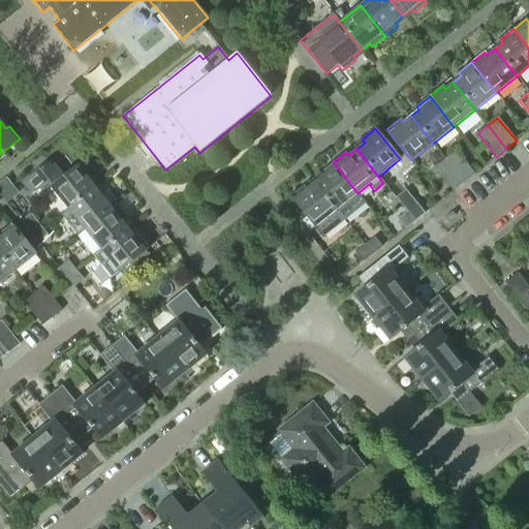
[(456,151),(445,159),(464,182),(474,174),(456,151)]
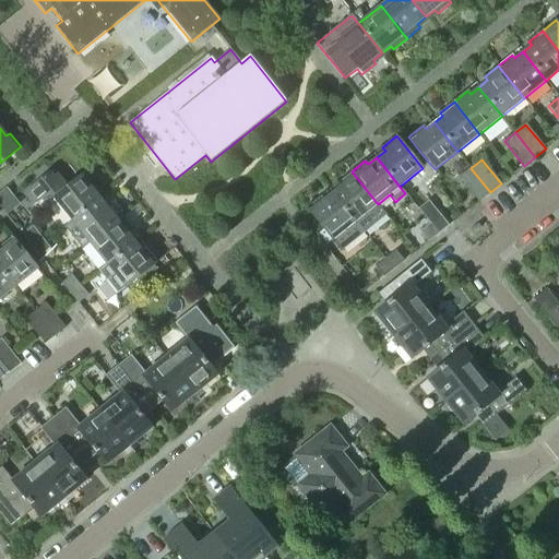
[(490,192),(471,168),(460,177),(479,201),(490,192)]
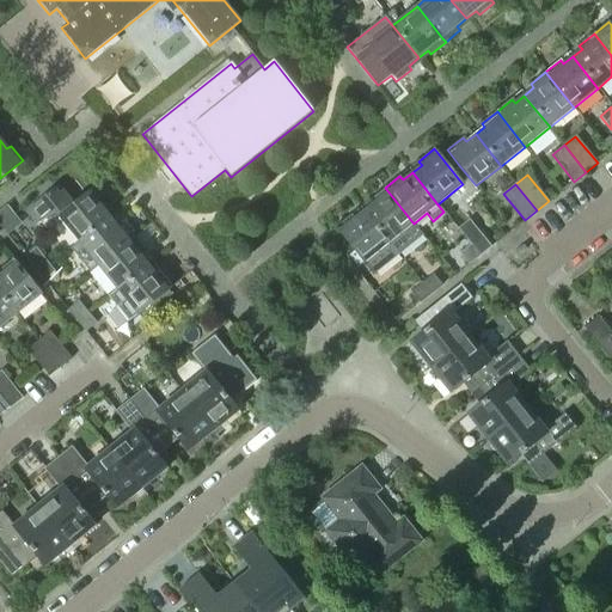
[(54,189),(26,212),(37,225),(38,224),(37,224),(55,213),(57,216),(78,242),(110,216),(102,207),(106,204),(93,188),(73,204),(62,190),(57,195),(54,189)]
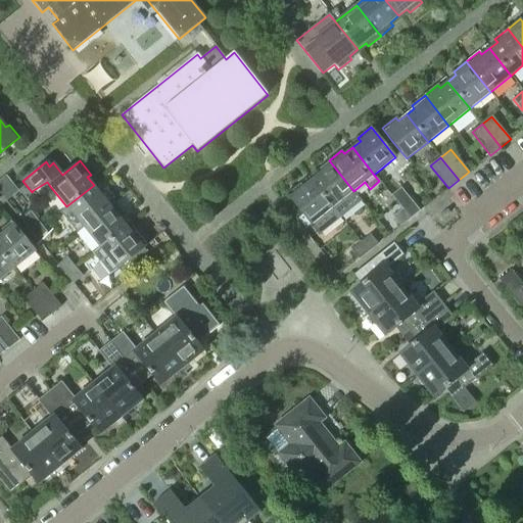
[(319,174),(311,180),(332,207),(340,217),(361,200),(353,191),(329,160),(316,171),(319,174)]
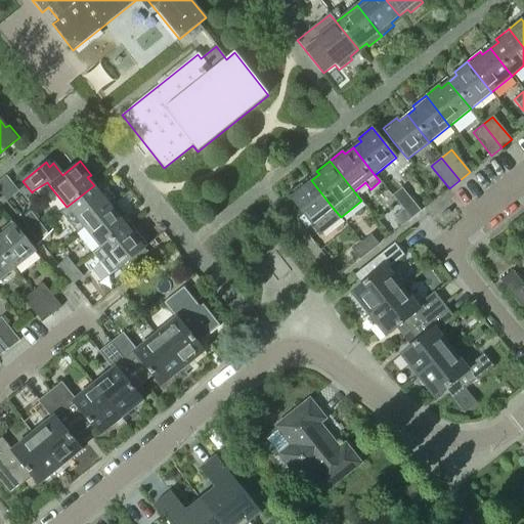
[(301,184),(288,194),(301,212),(311,224),(311,225),(312,225),(319,234),(341,218),(341,217),(333,208),(311,180),(303,187),(301,184)]
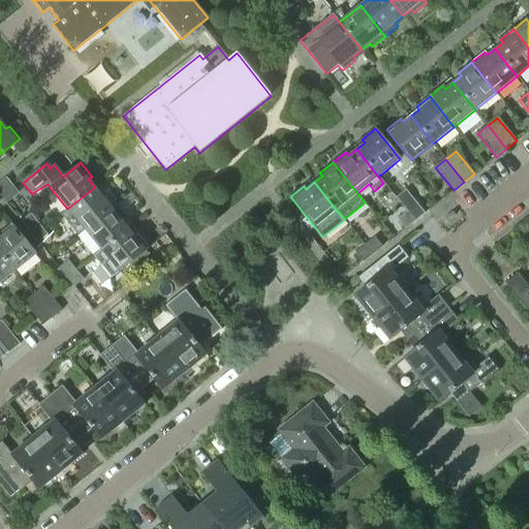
[(95,187),(67,209),(84,230),(115,206),(104,192),(101,195),(95,187)]
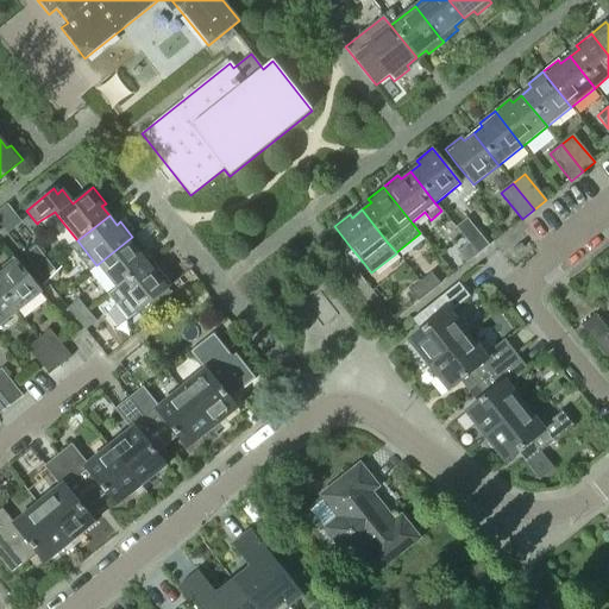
[(456,228),(469,244),(477,255),(488,246),(466,219),(456,228)]
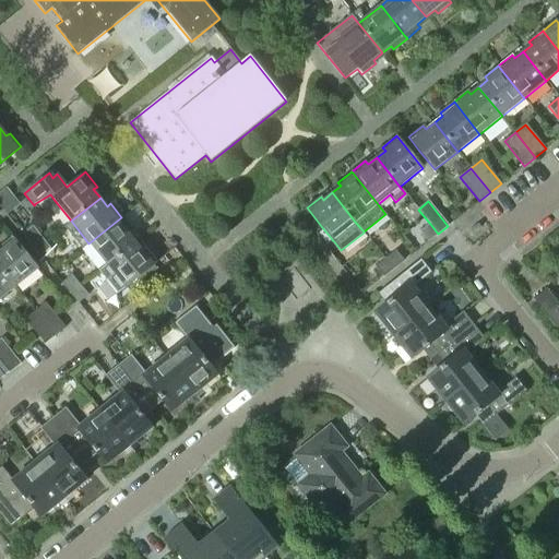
[(121,217),(88,244),(106,265),(135,242),(129,234),(132,230),(121,217)]
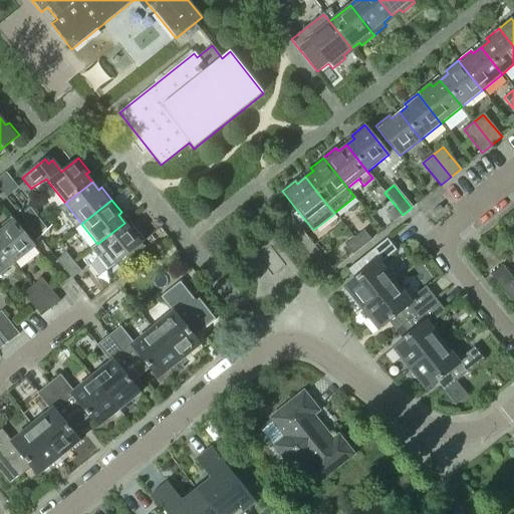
[(403,215),(396,206),(387,214),(394,223),(403,215)]
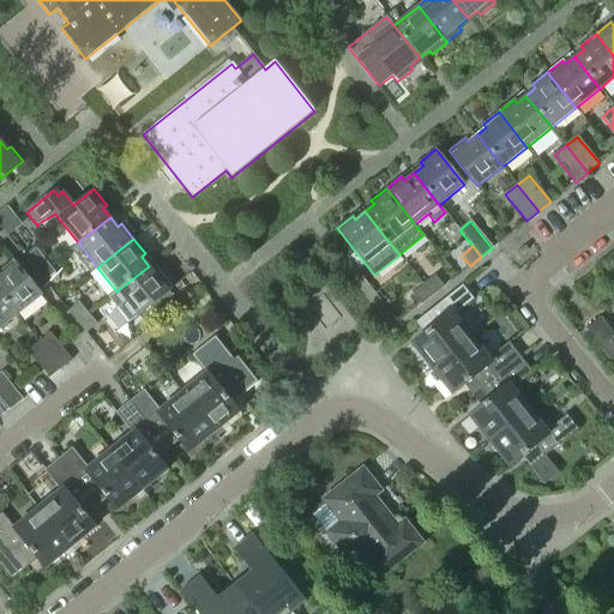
[(25,258),(38,275),(49,266),(36,250),(25,258)]
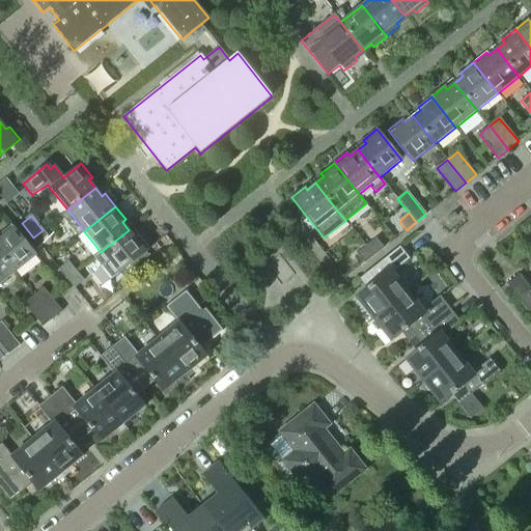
[(0,238),(1,239),(0,239),(0,254),(15,273),(36,255),(11,224),(0,233),(0,238)]
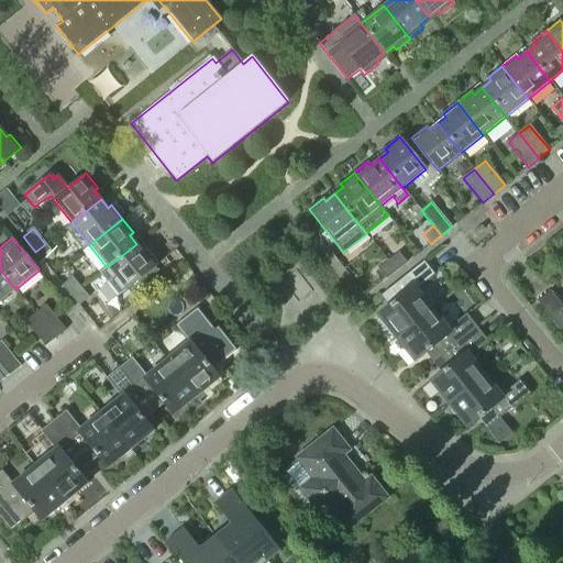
[(45,244),(35,252),(43,262),(53,254),(45,244)]
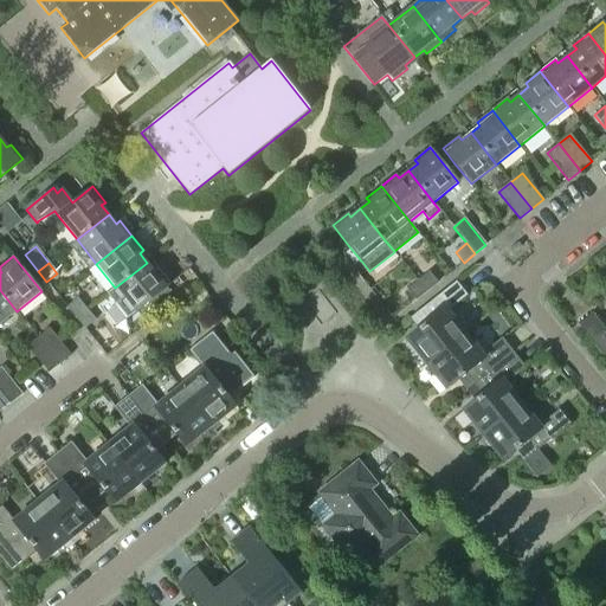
[(115,288),(107,295),(114,302),(127,318),(135,313),(152,298),(155,302),(154,303),(155,304),(171,291),(169,290),(168,291),(166,288),(171,284),(158,269),(154,271),(147,263),(115,288)]
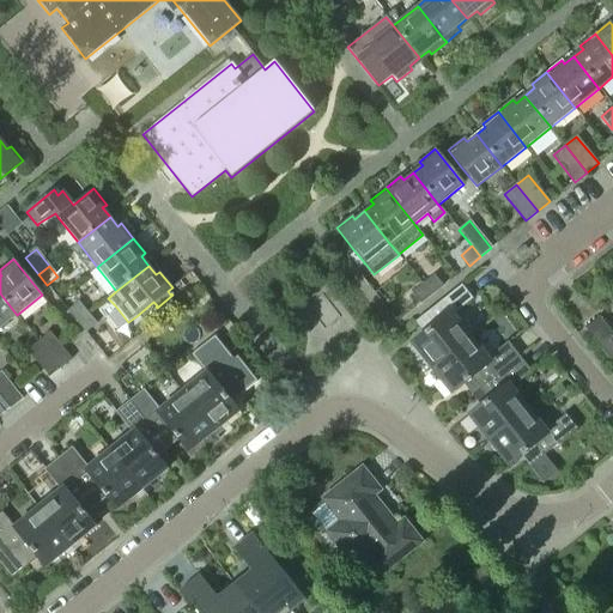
[(434,275),(423,285),(431,296),(443,286),(434,275)]
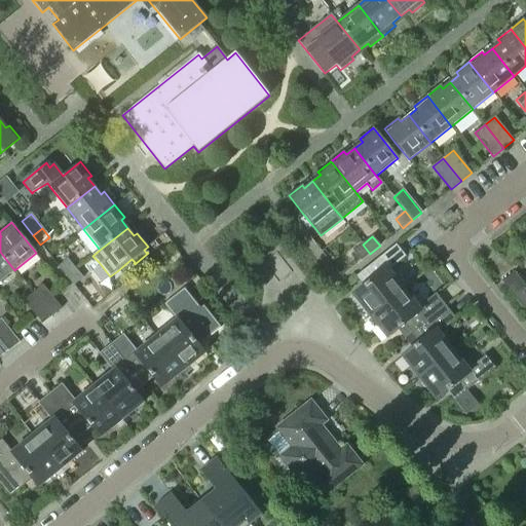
[(352,295),(370,316),(404,289),(388,270),(406,257),(396,243),(354,276),(363,287),(352,295)]
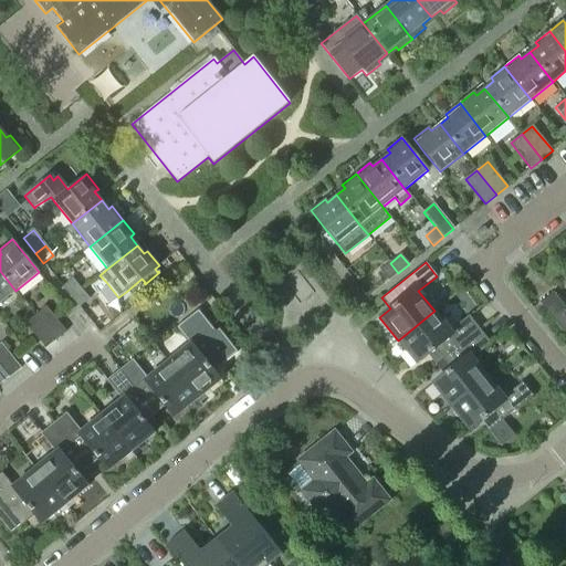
[(398,273),(390,263),(380,271),(388,281),(398,273)]
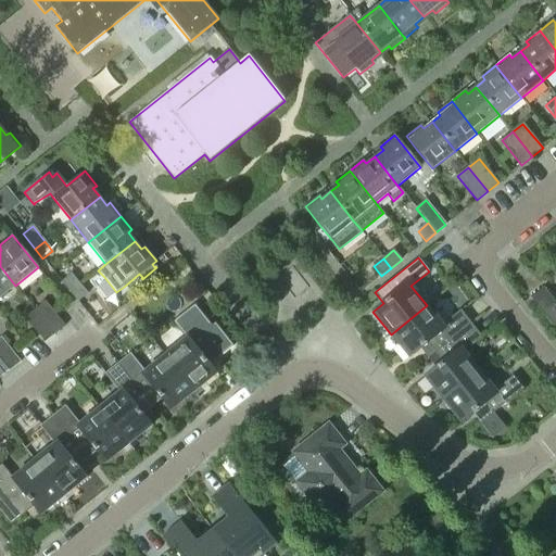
[(0,298),(15,286),(0,266),(0,298)]
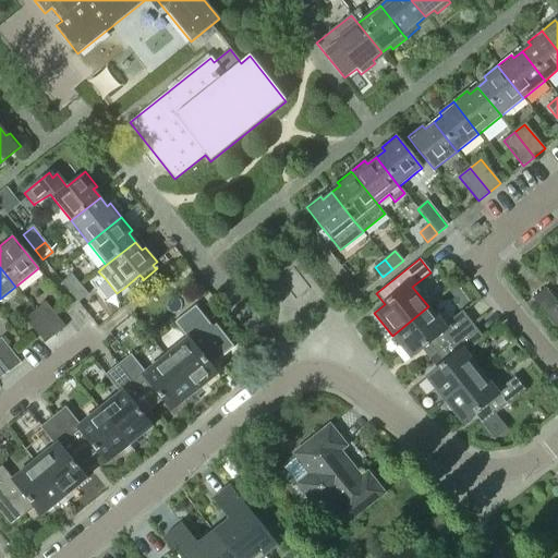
[(62,283),(70,294),(80,287),(72,276),(62,283)]
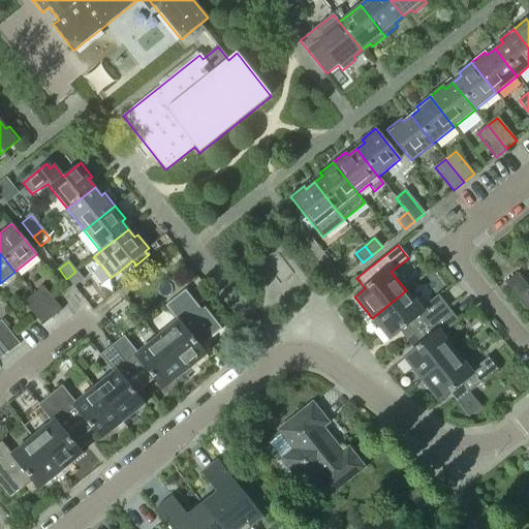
[(75,272),(66,279),(73,288),(83,281),(75,272)]
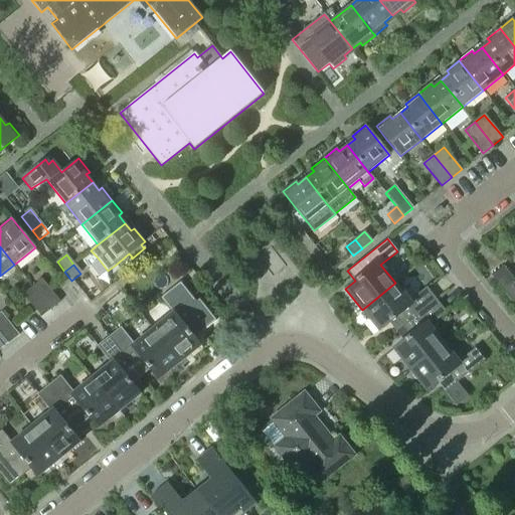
[(514,280),(503,266),(491,276),(514,305),(514,280)]
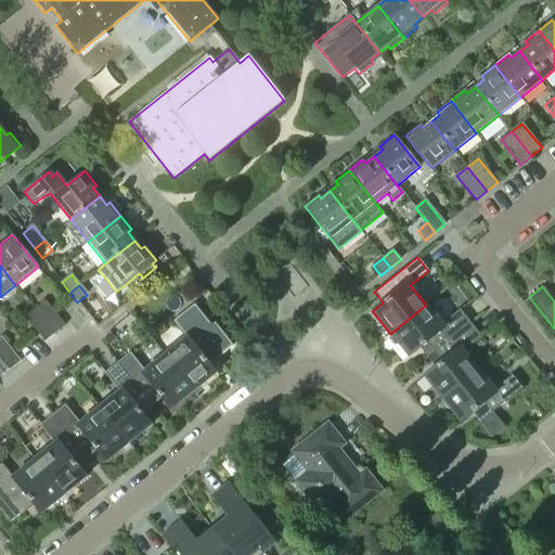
[(46,301),(35,310),(54,334),(65,326),(46,301)]
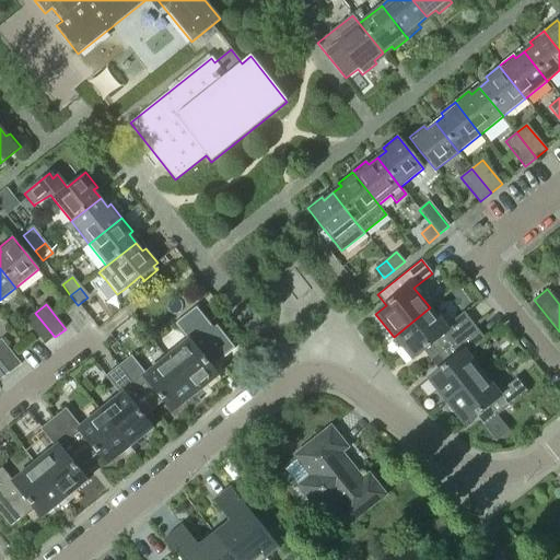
[(187,341),(165,359),(195,395),(218,376),(211,368),(234,348),(217,326),(213,328),(196,306),(174,324),(187,341)]
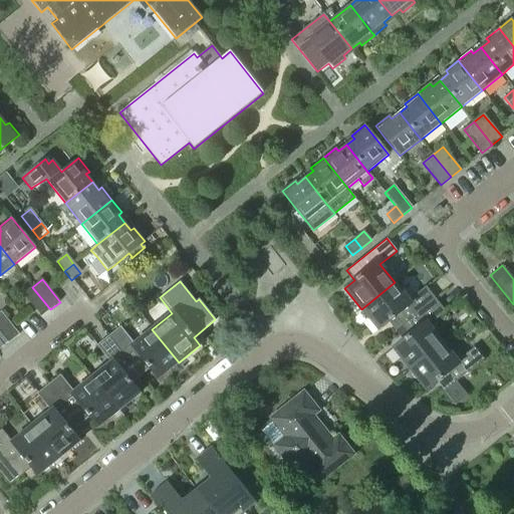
[(388,321),(396,330),(435,299),(426,287),(409,301),(395,282),(361,309),(377,329),(388,321)]
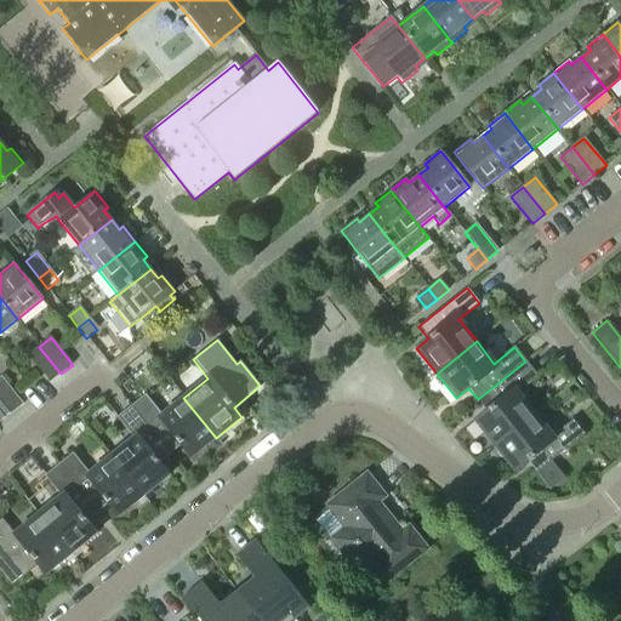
[(61,374),(39,347),(28,355),(50,383),(61,374)]
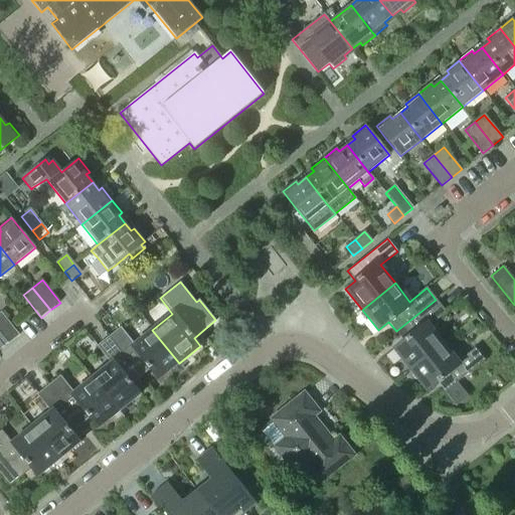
[(393,349),(409,370),(443,343),(428,325),(446,312),(436,300),(396,331),(403,341),(393,349)]
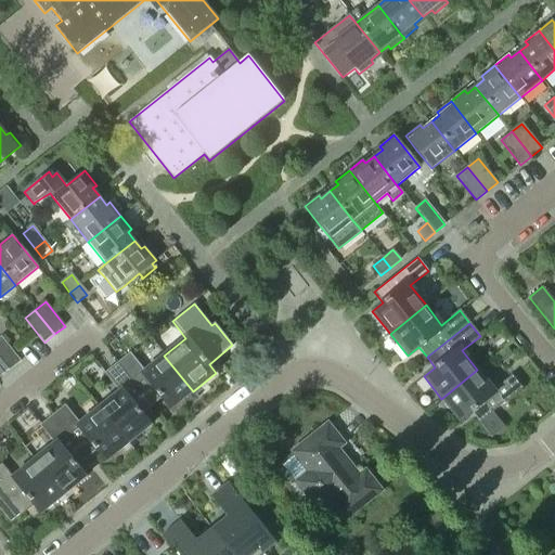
[(1,337),(0,337),(0,356),(11,370),(21,362),(1,337)]
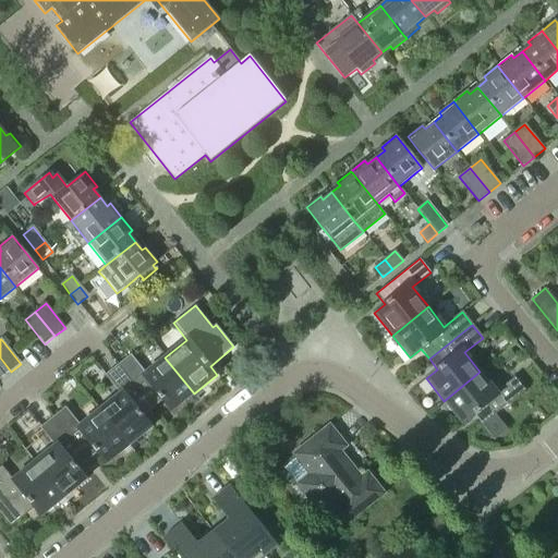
[(131,354),(118,365),(153,408),(162,400),(171,411),(194,393),(165,358),(145,373),(131,354)]
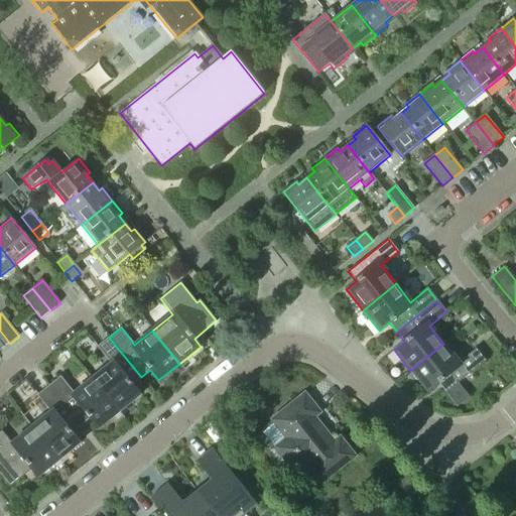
[(10,344),(0,331),(0,350),(0,351),(10,344)]
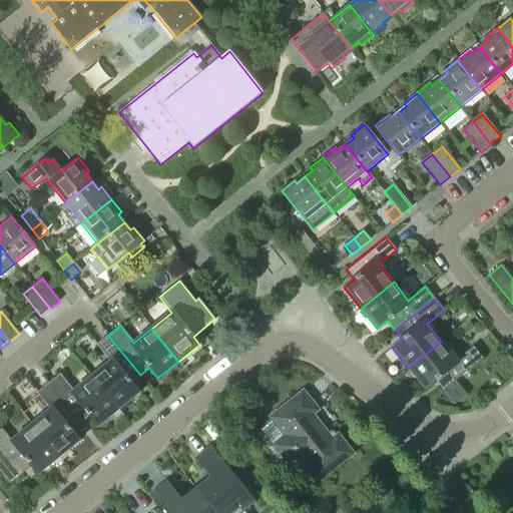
[(110,362),(92,376),(118,410),(139,393),(131,383),(140,375),(108,336),(96,345),(110,362)]
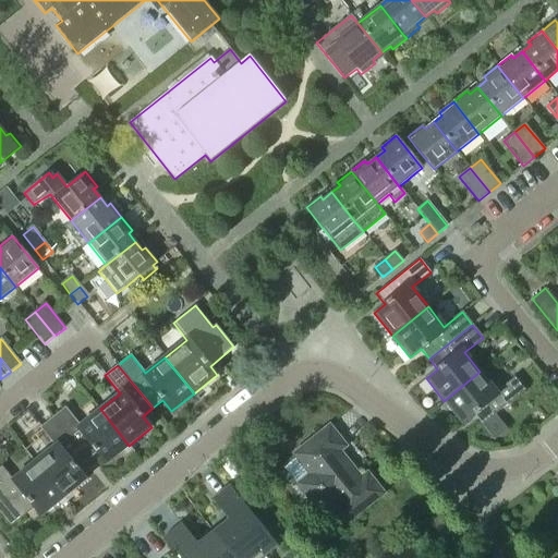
[(480,372),(444,401),(462,424),(473,415),(482,425),(525,390),(514,377),(496,392),(480,372)]
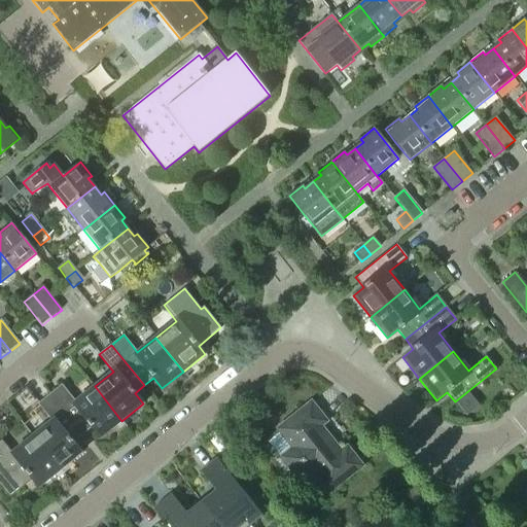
[(62,384),(49,394),(82,435),(92,427),(100,437),(121,421),(95,386),(75,401),(62,384)]
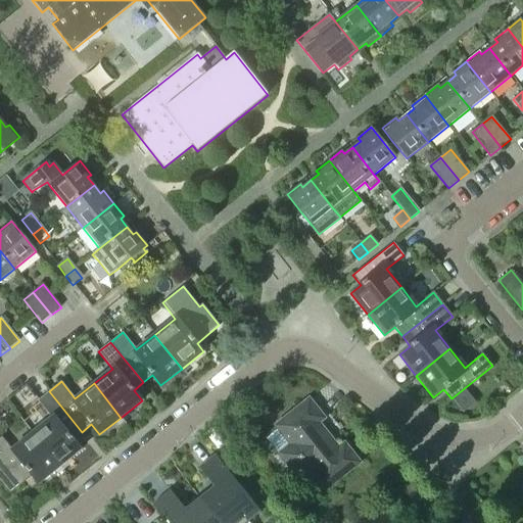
[(51,418),(33,432),(59,467),(81,449),(73,439),(82,432),(49,391),(38,400),(51,418)]
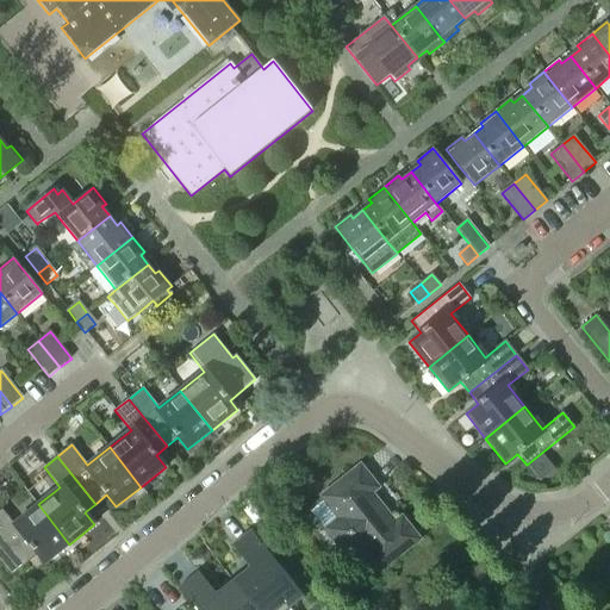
[(324,500),(310,511),(325,529),(349,560),(363,548),(381,571),(419,540),(402,517),(394,522),(372,493),(379,487),(360,465),(322,497),(324,500)]
